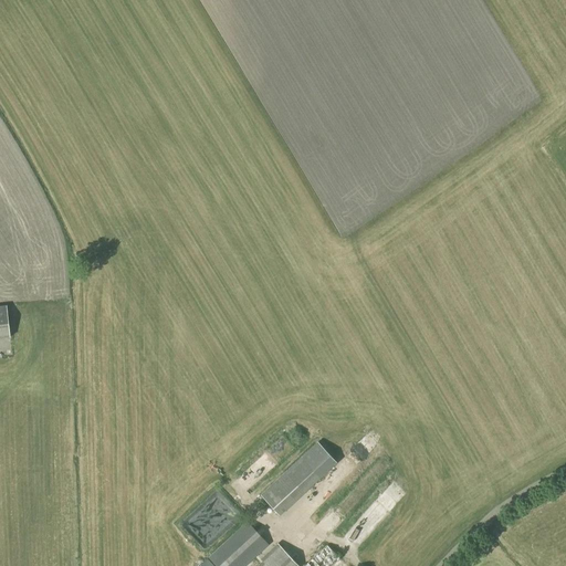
[(0,338),(10,337),(7,306),(0,306),(0,338)]
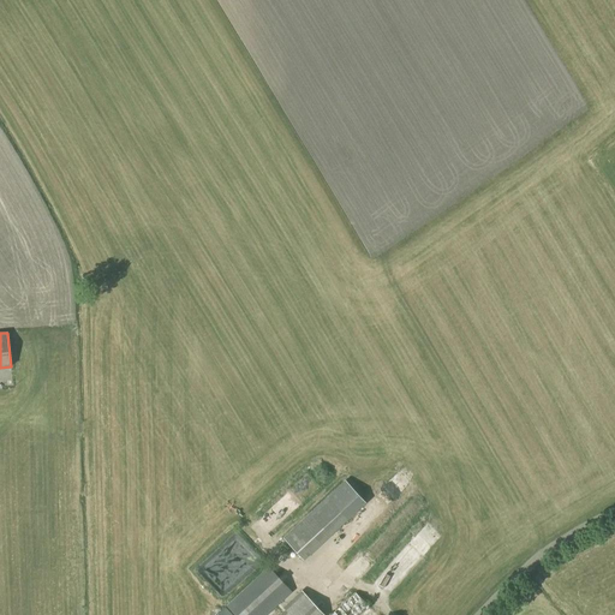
[(284,538),(303,560),(365,502),(345,481),(284,538)]
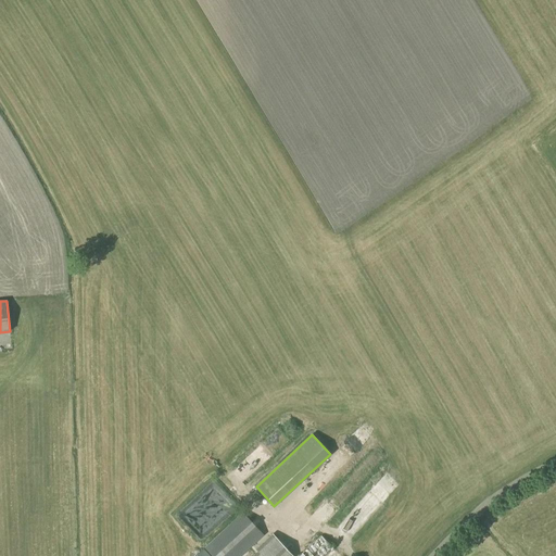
[(261,446),(269,456),(276,451),(267,441),(261,446)]
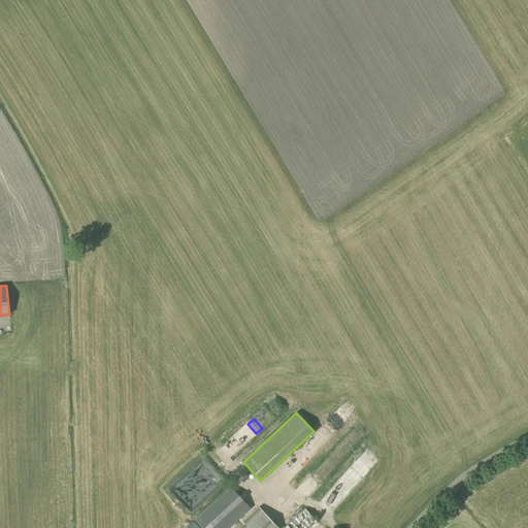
[(229,527),(250,508),(231,488),(187,527),(229,527)]
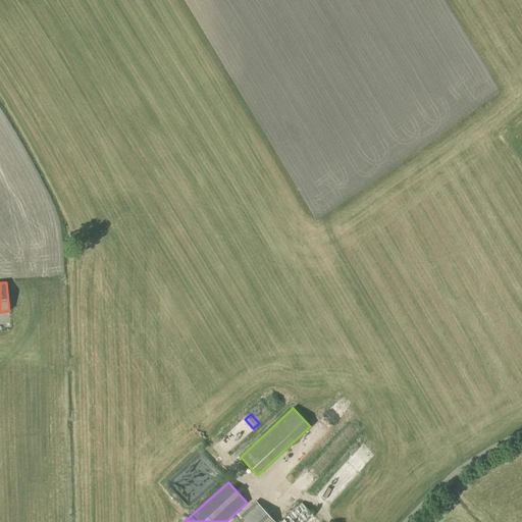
[(272,521),(274,521),(256,501),(240,516),(243,519),(239,521),(272,521)]
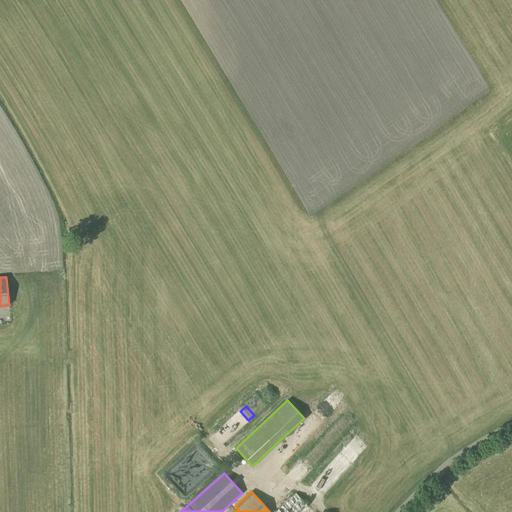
[(300,511),(307,506),(296,493),(275,511),(300,511)]
